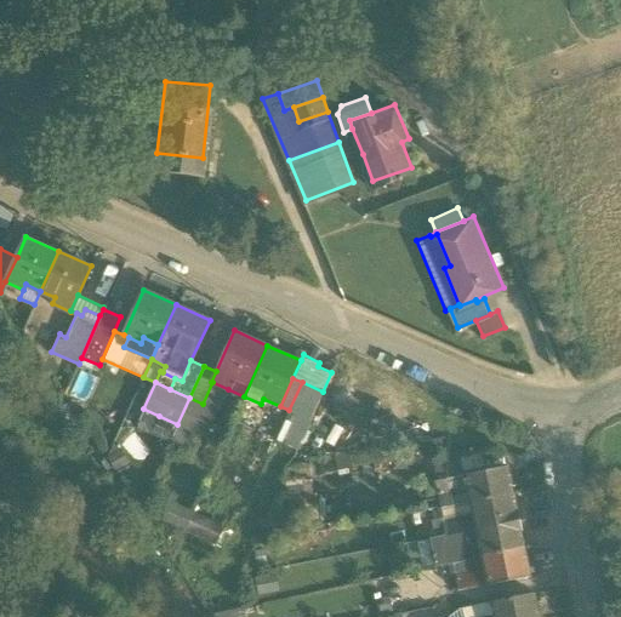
[(226,395),(228,389),(212,382),(203,404),(216,410),(222,394),(226,395)]
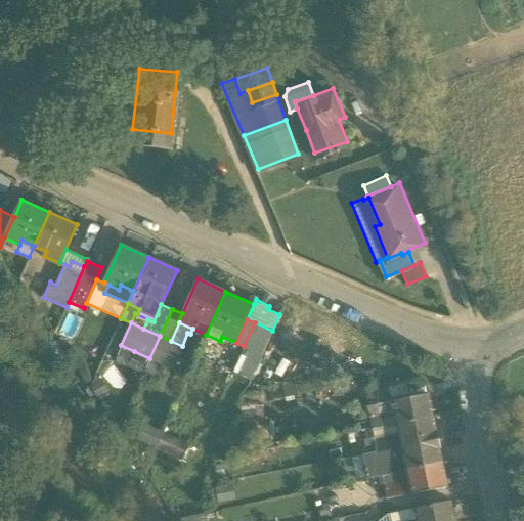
[(238,358),(257,365),(261,355),(272,331),(255,322),(244,346),(238,358)]
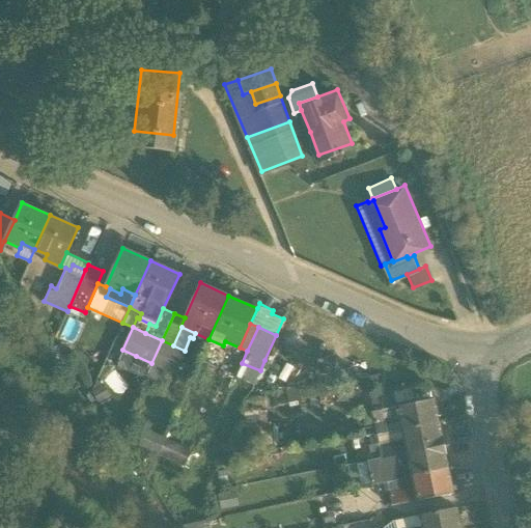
[(173,345),(162,340),(151,363),(146,373),(145,376),(158,381),(164,368),(174,372),(185,351),(173,345)]
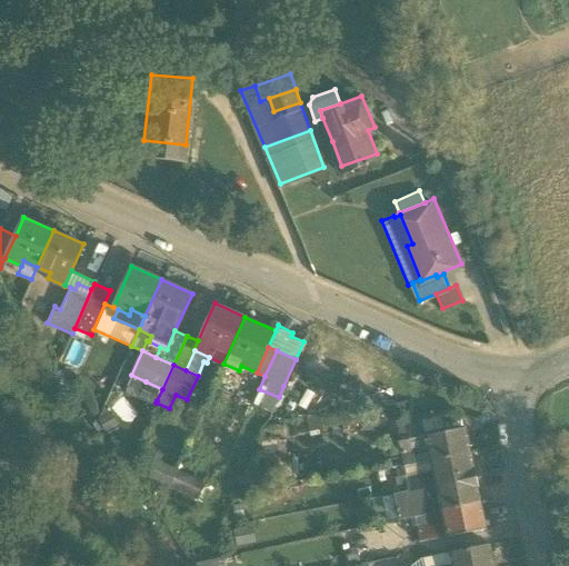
[(162,389),(146,381),(140,394),(157,400),(162,389)]
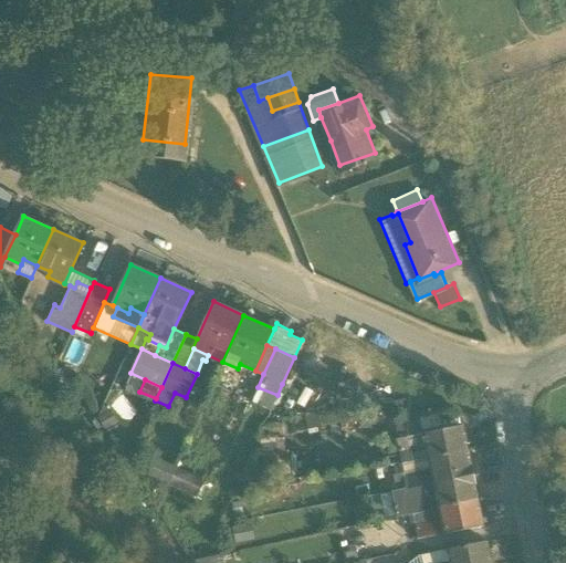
[(272,408),(278,395),(258,387),(252,399),(272,408)]
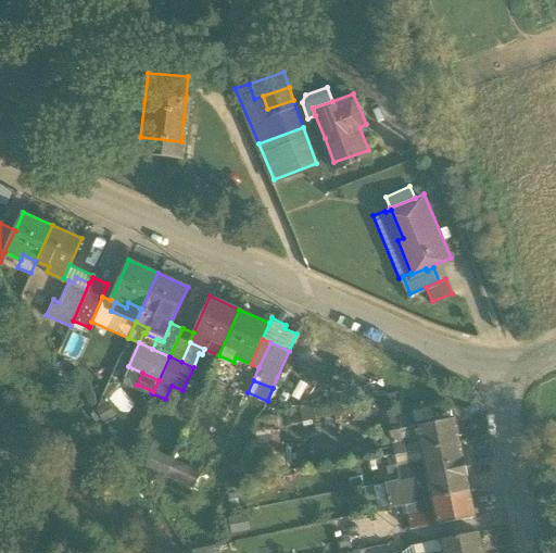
[(394,391),(375,393),(376,407),(396,405),(394,391)]
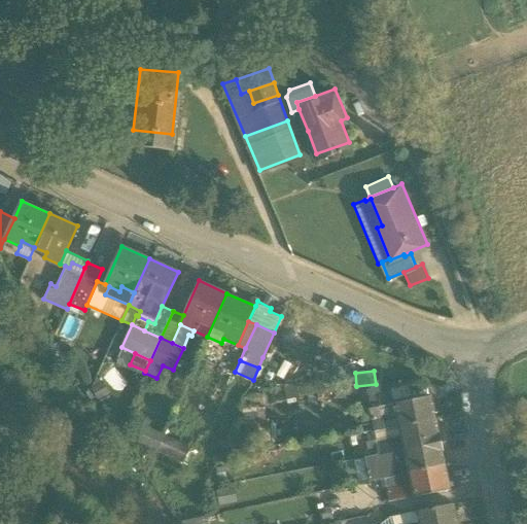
[(299,382),(285,384),(286,402),(301,400),(299,382)]
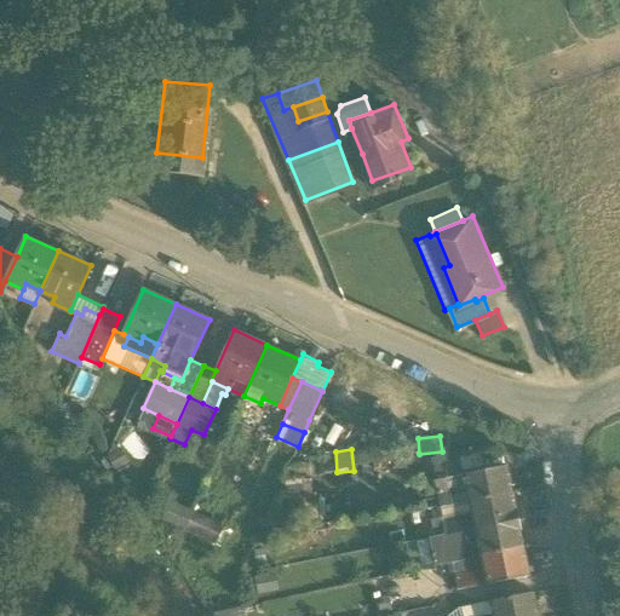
[(459,454),(464,472),(486,468),(482,449),(459,454)]
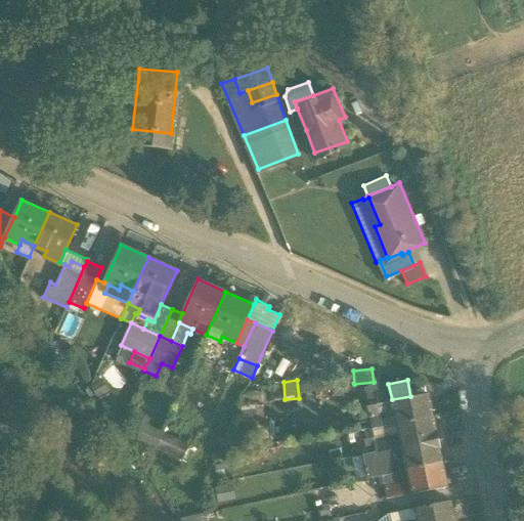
[(365,389),(368,404),(392,399),(388,384),(365,389)]
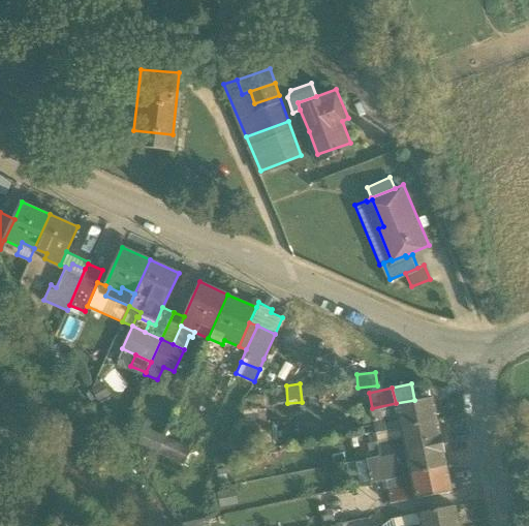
[(398,416),(400,427),(437,420),(432,396),(414,400),(396,403),(398,416)]
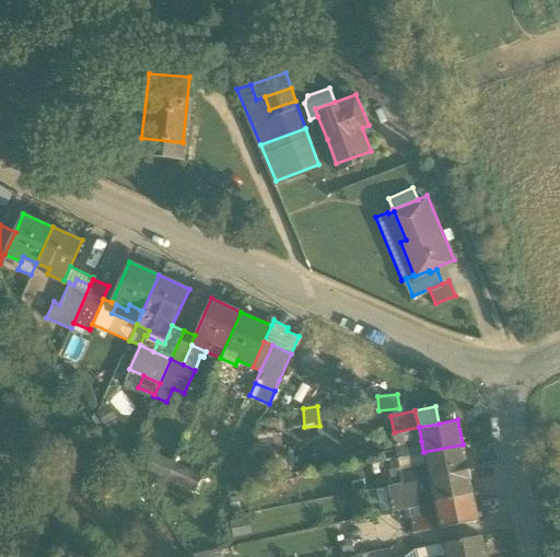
[(393,432),(395,447),(421,441),(419,427),(394,432),(393,432)]
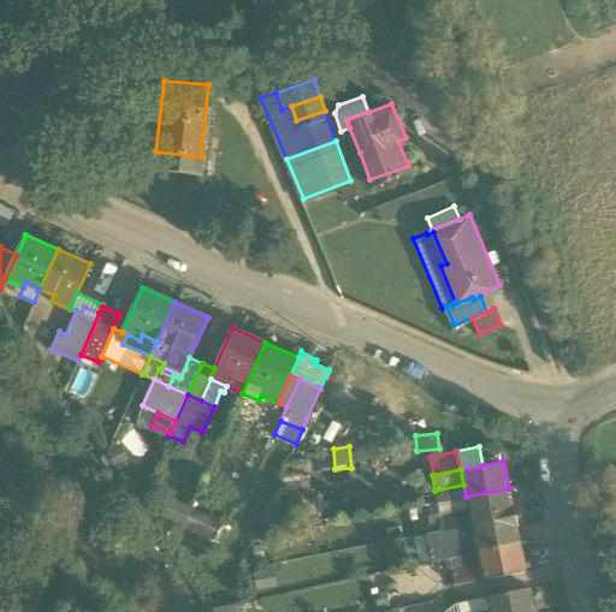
[(289,492),(289,488),(309,487),(309,474),(284,474),(284,492),(289,492)]
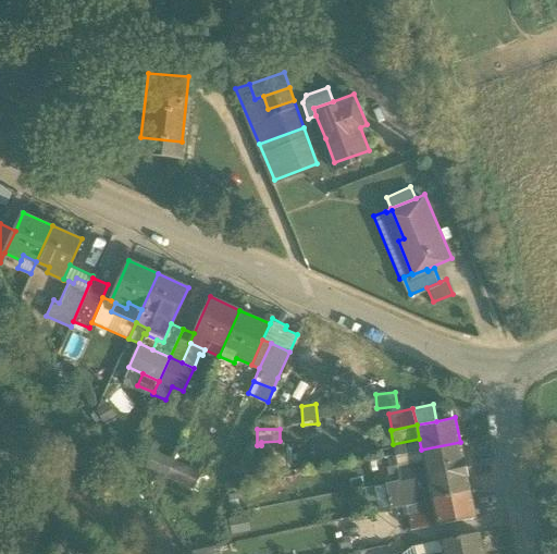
[(393,444),(391,430),(380,432),(382,445),(393,444)]
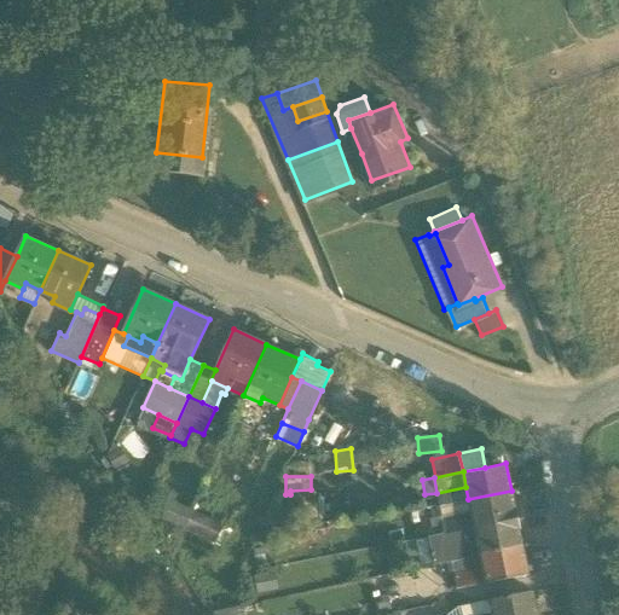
[(466,487),(437,493),(439,505),(468,499),(466,487)]
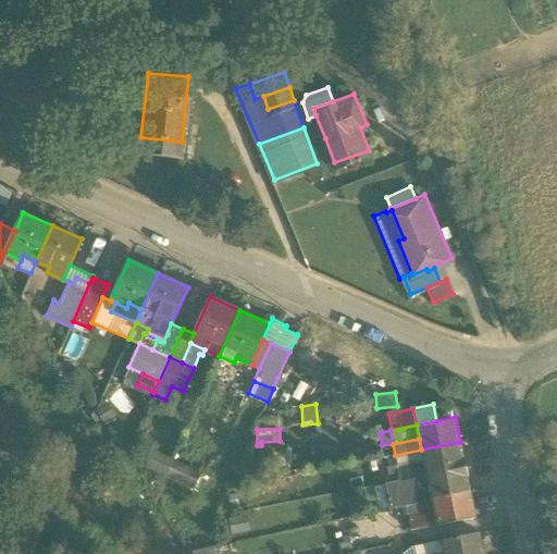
[(280,441),(261,442),(261,445),(262,465),(287,464),(286,441),(280,441)]
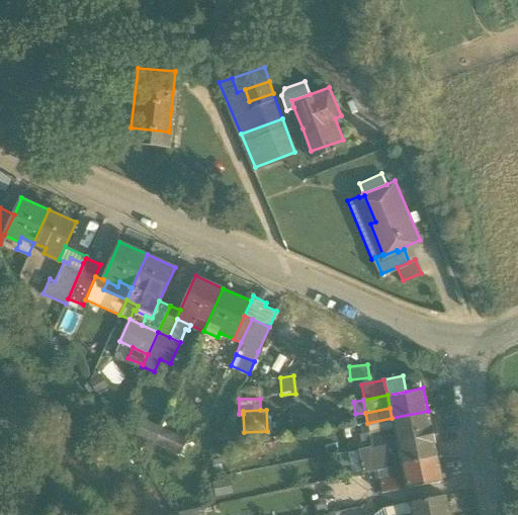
[(394,429),(397,441),(432,434),(428,411),(392,418),(394,429)]
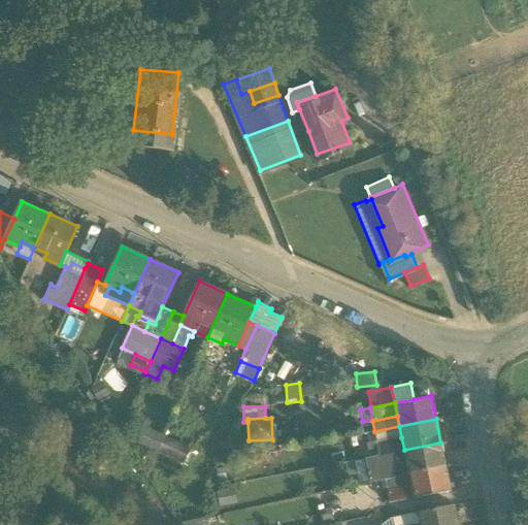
[(138,441),(157,450),(164,435),(144,426),(138,441)]
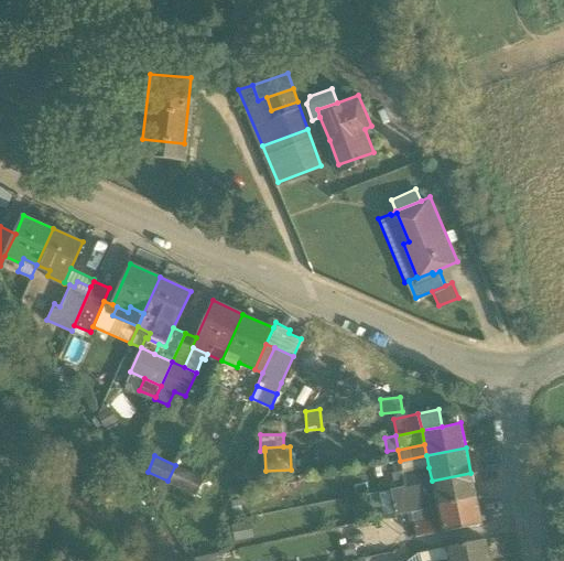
[(426,455),(400,461),(402,473),(429,467),(426,455)]
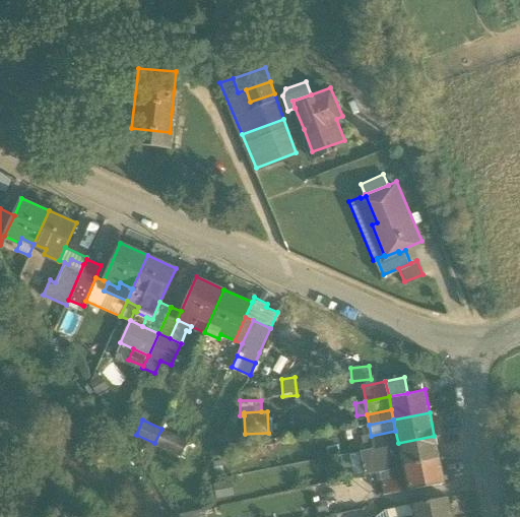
[(188,440),(161,429),(154,443),(181,455),(188,440)]
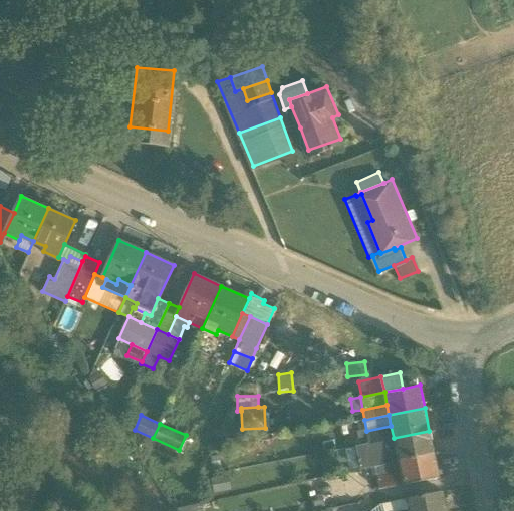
[(229,424),(223,424),(213,447),(229,447),(229,424)]
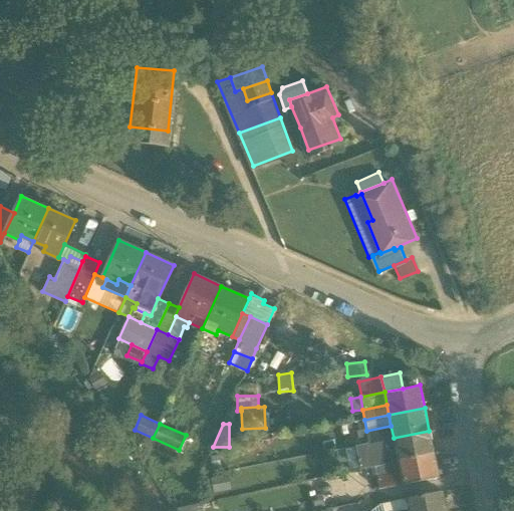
[(359,433),(361,444),(394,438),(391,426),(366,431),(359,433)]
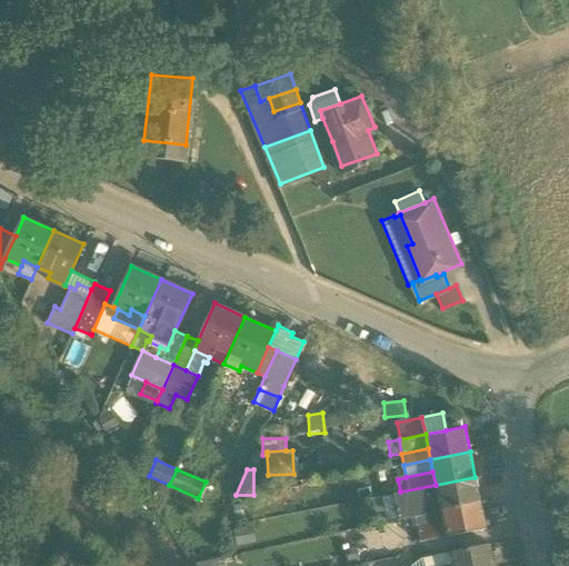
[(436,485),(440,509),(480,502),(475,477),(436,485)]
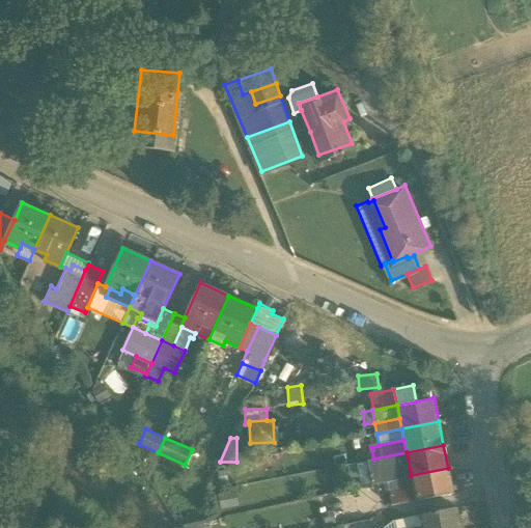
[(411,475),(407,452),(373,459),(370,460),(374,482),(386,480),(411,475)]
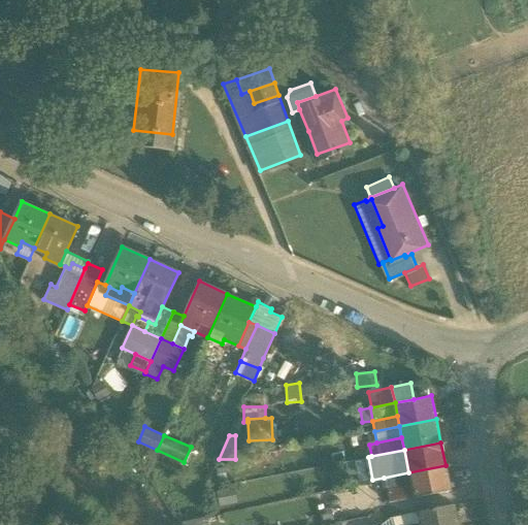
[(359,483),(372,480),(368,457),(355,460),(359,483)]
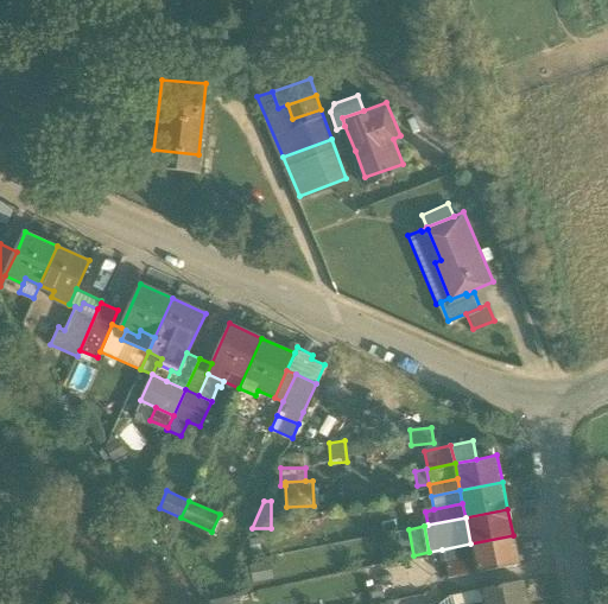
[(519,563),(513,535),(470,544),(474,557),(444,563),(448,577),(519,563)]
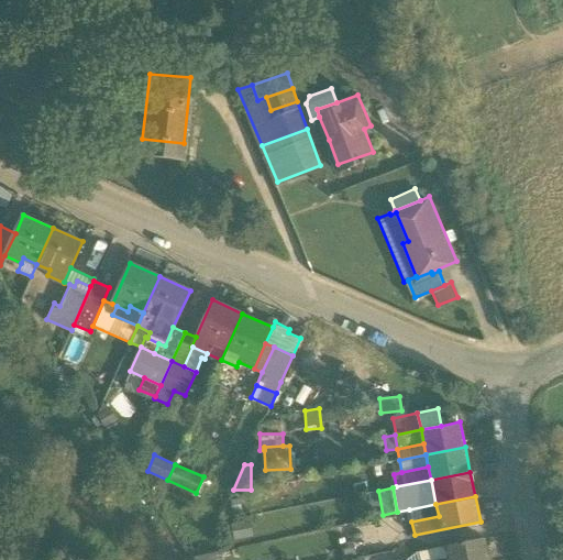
[(409,509),(411,522),(439,516),(435,504),(409,509)]
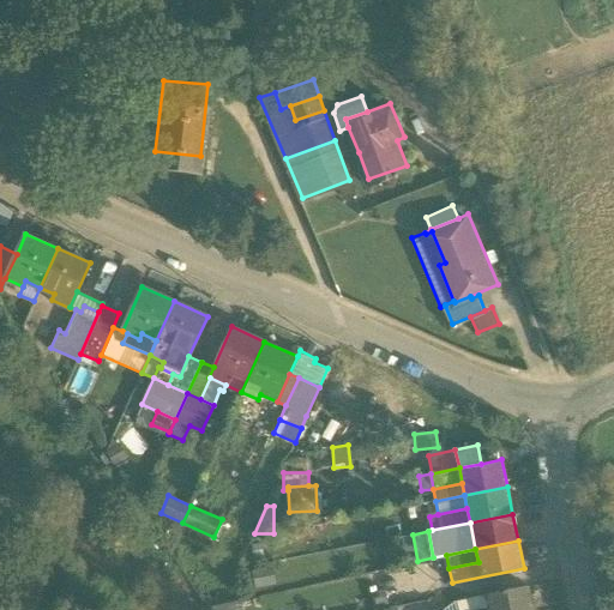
[(272,563),(252,568),(256,587),(277,583),(272,563)]
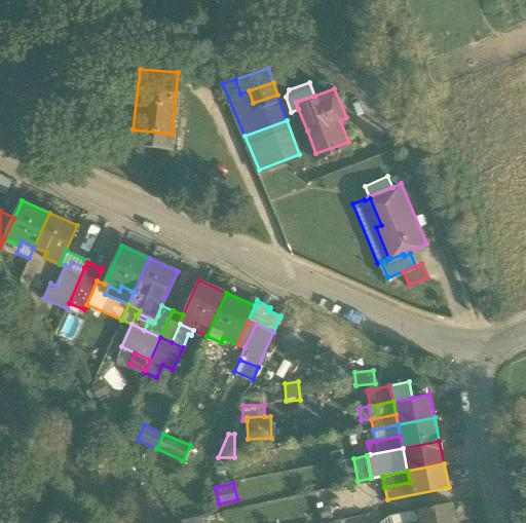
[(418,520),(418,522),(456,522),(452,501),(416,509),(418,520)]
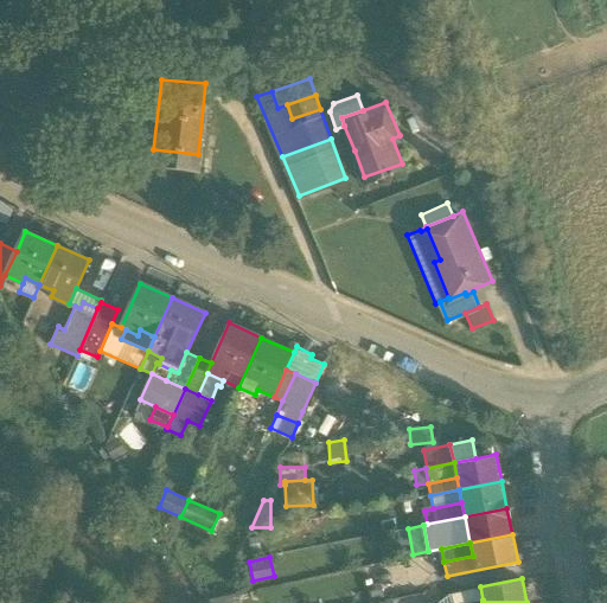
[(435,602),(464,602),(483,600),(480,587),(451,592),(435,602)]
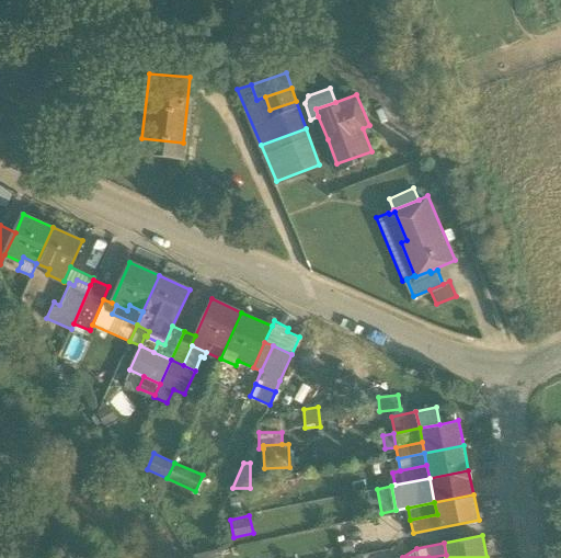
[(222,557),(221,547),(187,554),(190,557),(222,557)]
